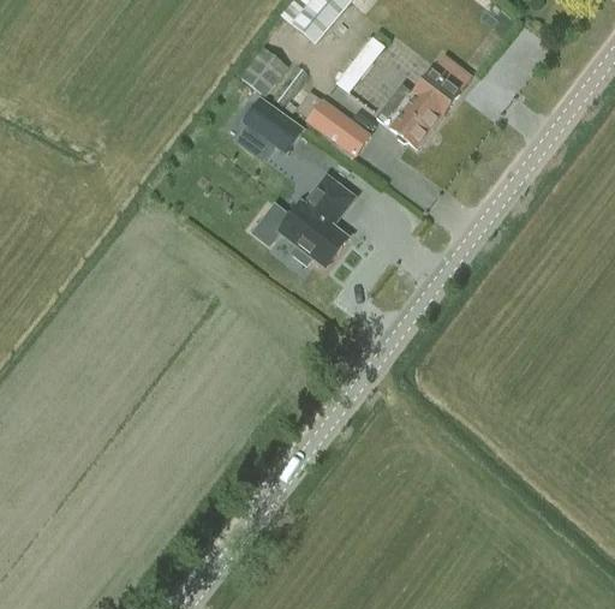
[(292,0),(280,15),(315,42),(348,0),(292,0)]
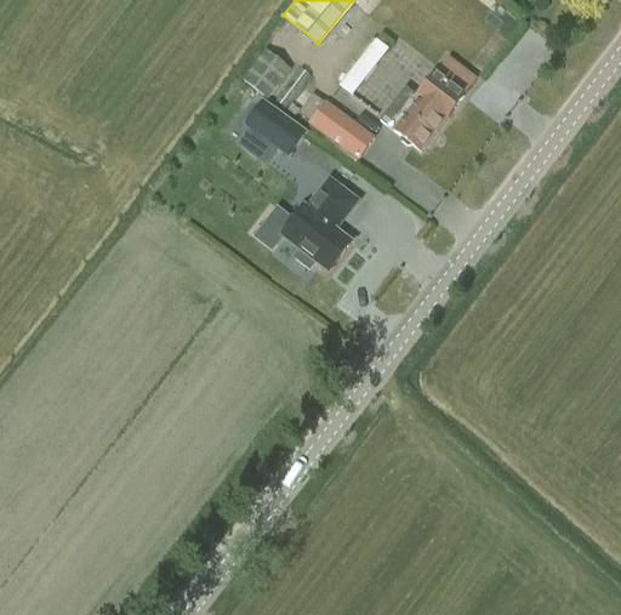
[(352,90),(392,45),(381,34),(340,79),(352,90)]
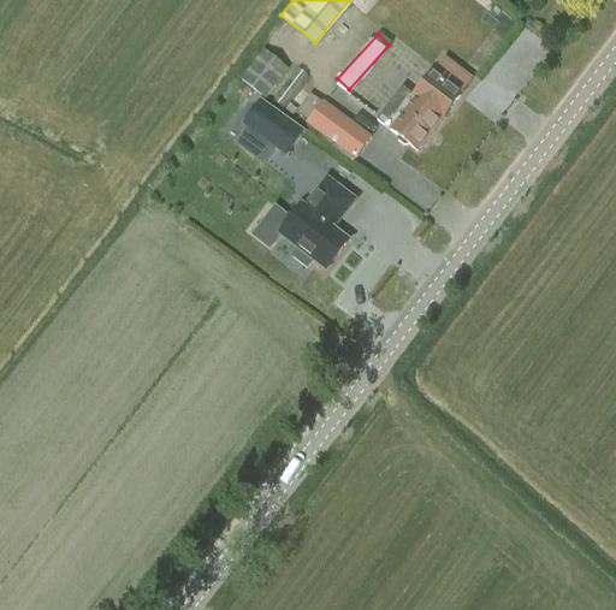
[(267,94),(288,65),(260,46),(240,75),(267,94)]
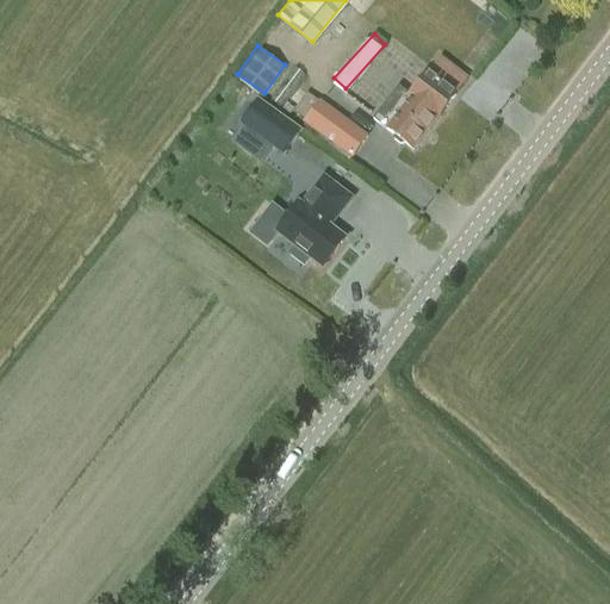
[(399,139),(404,138),(412,145),(437,113),(456,91),(425,67),(408,89),(398,82),(373,114),(393,130),(393,135),(399,139)]
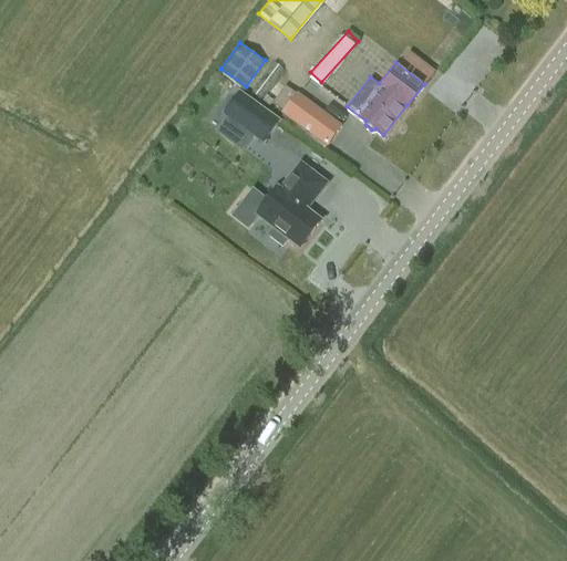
[(296,90),(295,91),(286,84),(282,87),(275,97),(277,100),(276,101),(282,107),(281,110),(327,142),(341,122),(296,90)]
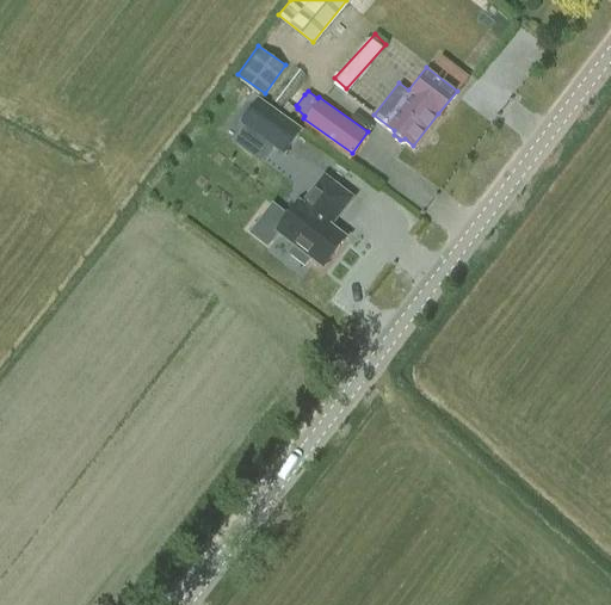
[(301,128),(257,97),(240,121),(284,153),(301,128)]
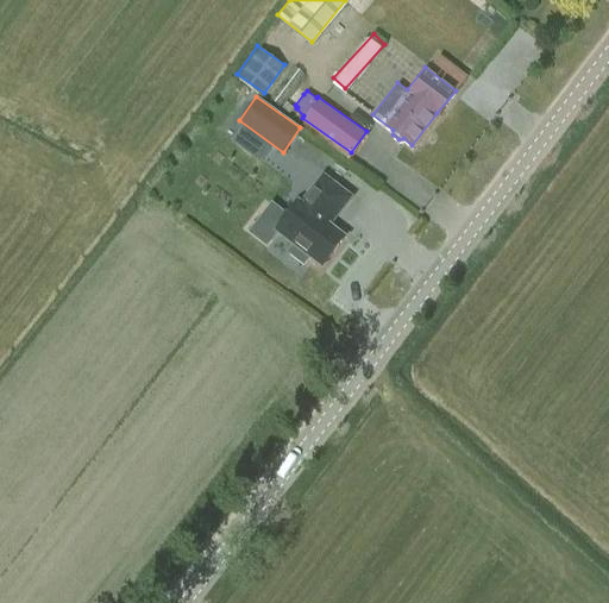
[(299,200),(276,227),(295,242),(289,250),(303,261),(309,253),(322,263),(344,234),(327,223),(350,194),(322,174),(301,201),(299,200)]
